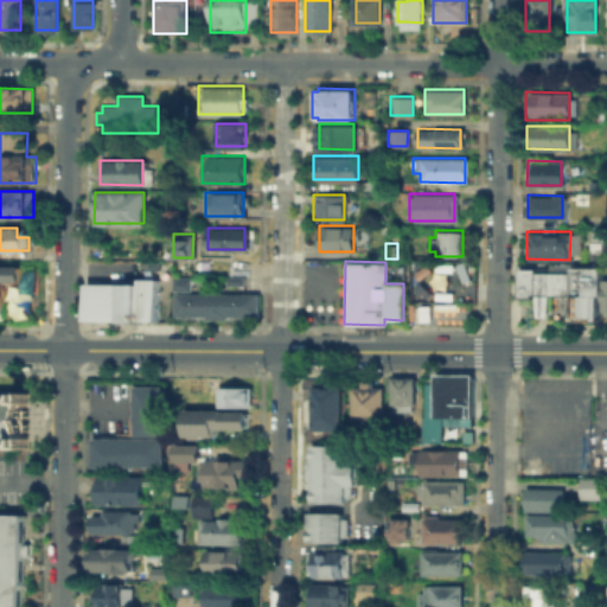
[(468,279),(461,282),(454,263),(462,261),(468,279)]
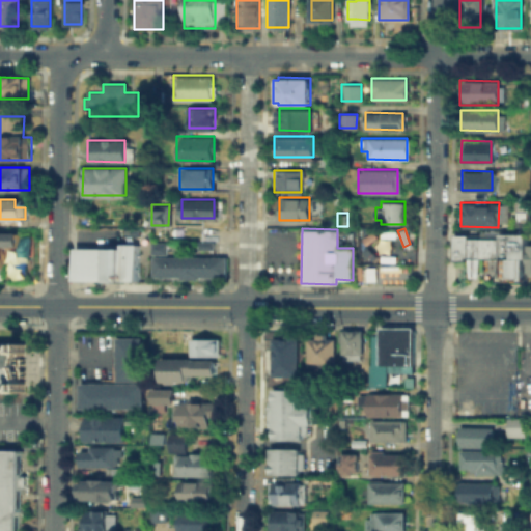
[(366,244),(362,239),(374,229),(379,233),(366,244)]
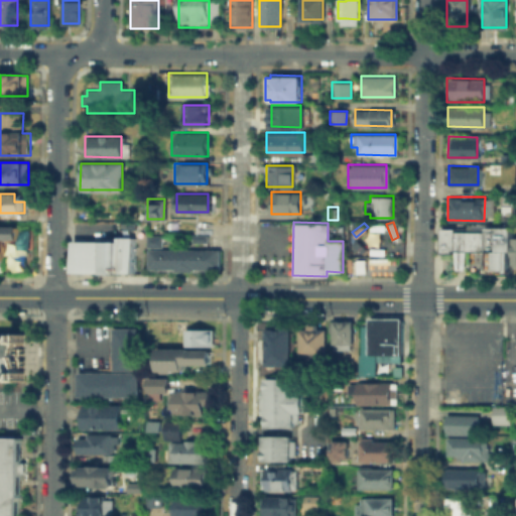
[(3,239),(3,225),(17,225),(17,239),(3,239)]
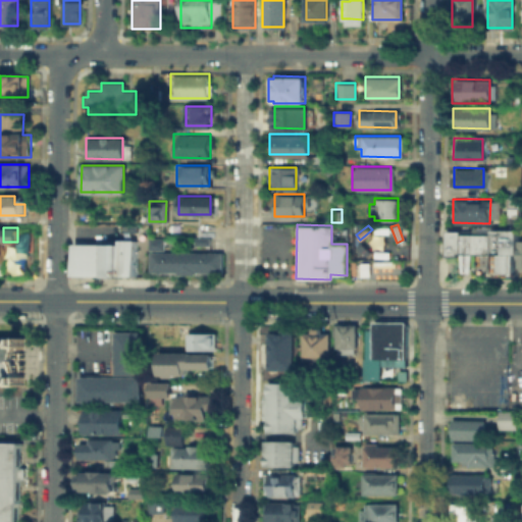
[(459,271),(470,271),(470,252),(498,252),(498,272),(514,273),(514,253),(518,253),(518,229),(446,229),(446,254),(454,254),(454,252),(459,252),(459,271)]
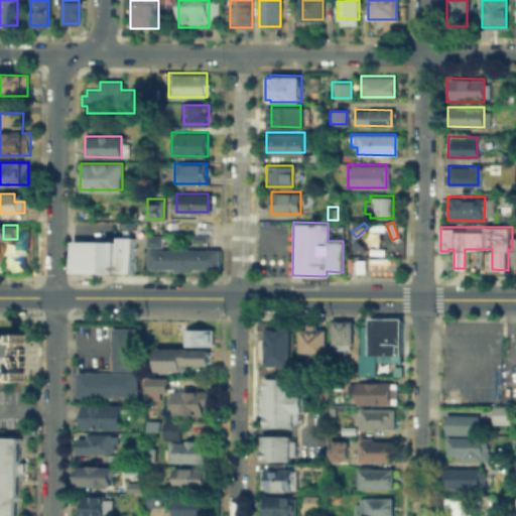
[(207,241),(190,241),(191,233),(207,233),(207,241)]
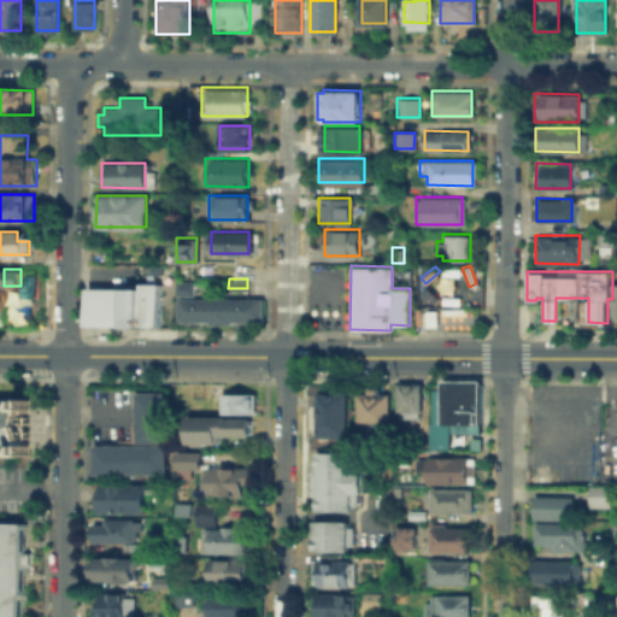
[(193,294),(175,294),(175,280),(194,280),(193,294)]
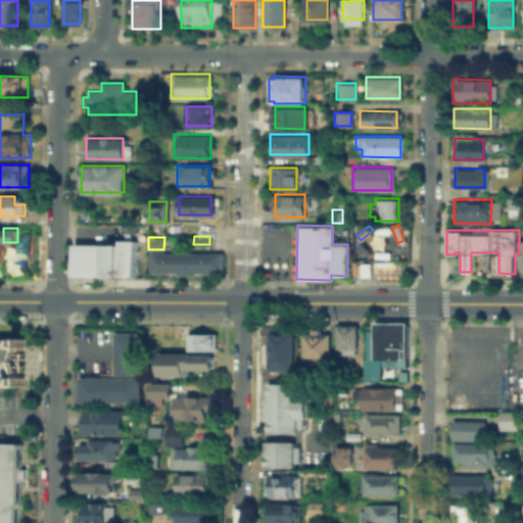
[(136,275),(120,275),(120,243),(120,239),(136,239),(136,275)]
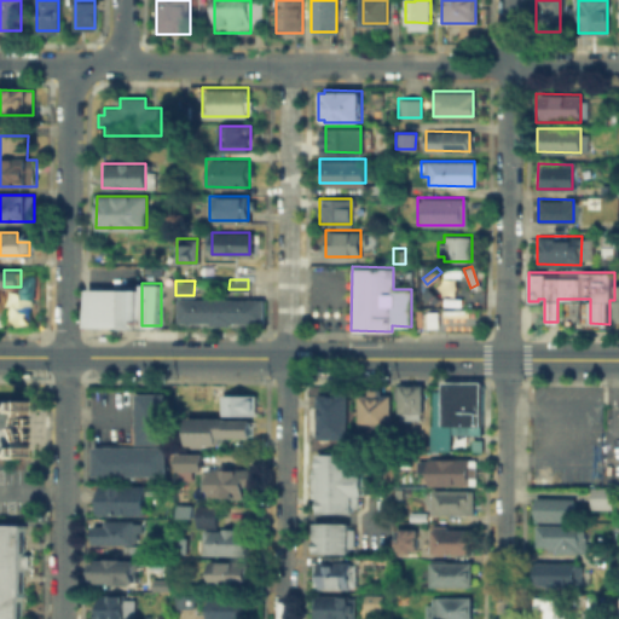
[(434,304),(421,291),(426,287),(439,299),(434,304)]
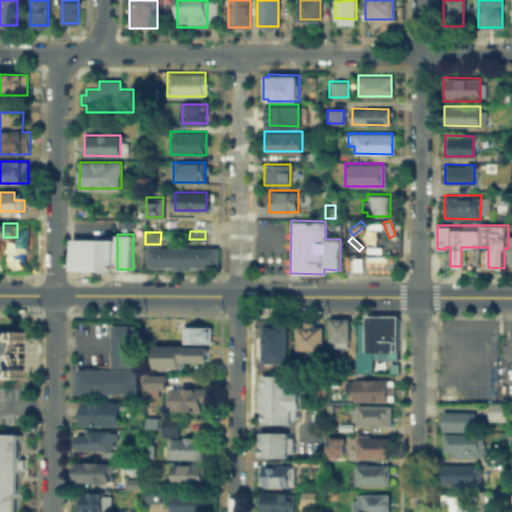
[(86,253),(72,253),(72,238),(86,238),(86,253)]
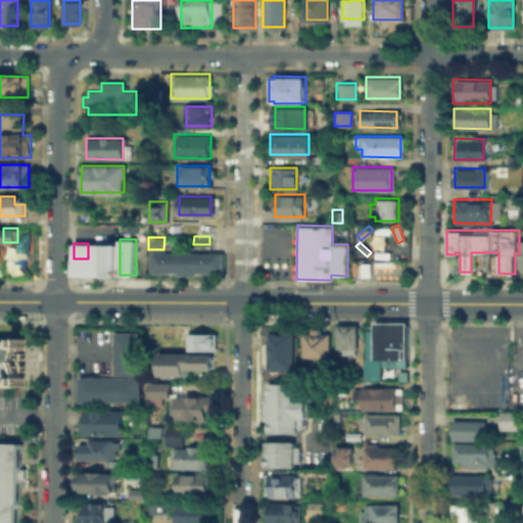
[(88,258),(88,243),(120,243),(120,275),(120,276),(111,276),(104,276),(104,275),(104,258),(88,258)]
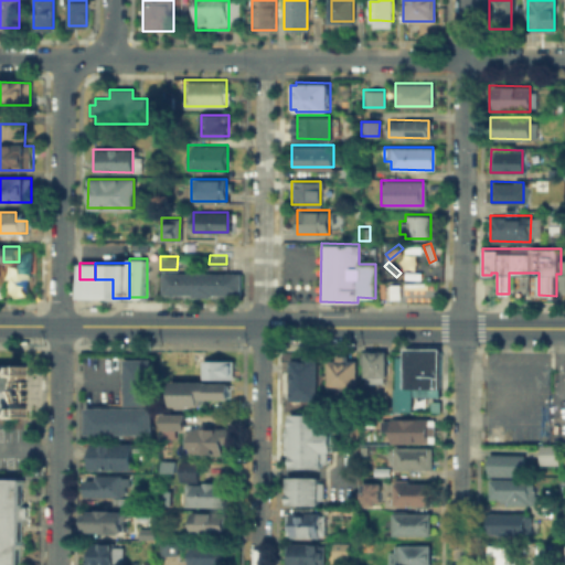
[(181,292),(161,292),(162,272),(181,272),(181,292)]
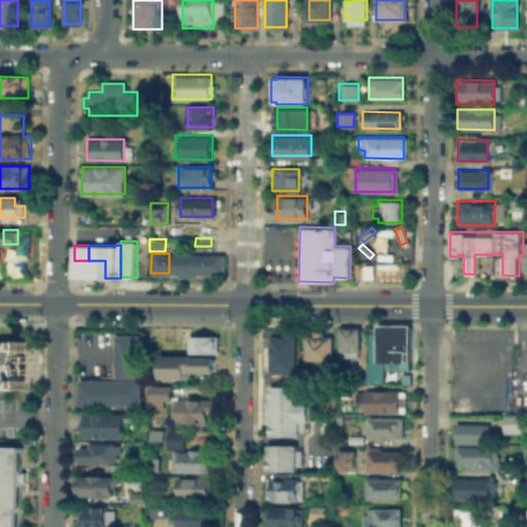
[(180,276),(178,274),(169,273),(169,253),(187,253),(187,276),(180,276)]
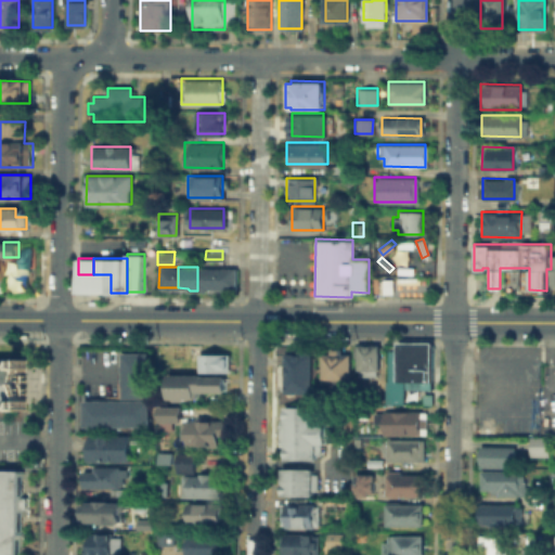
[(207,288),(205,291),(197,291),(197,267),(216,267),(216,288),(207,288)]
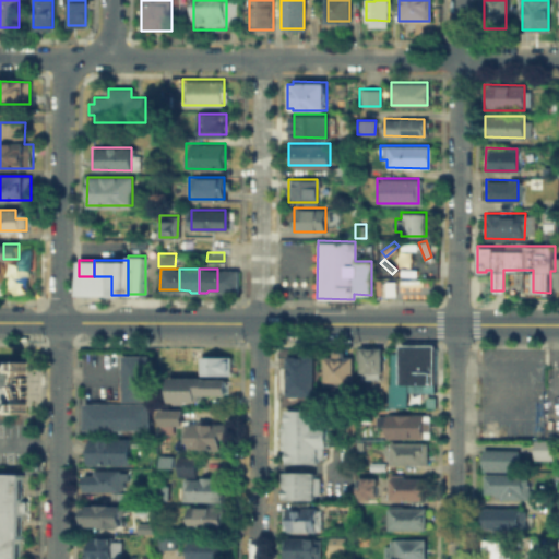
[(217,290),(217,269),(237,269),(237,290),(217,290)]
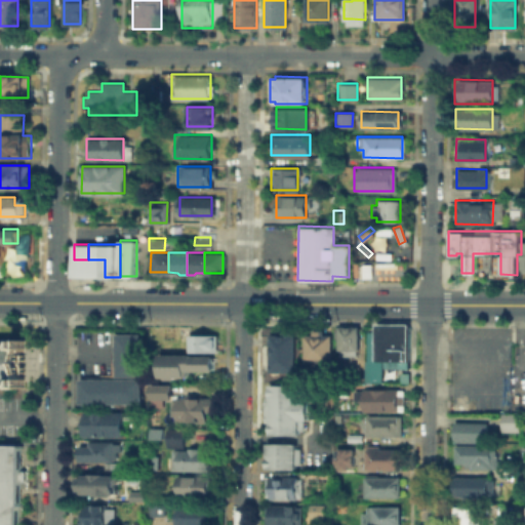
[(74,259),(74,276),(105,276),(105,259),(88,259),(74,259)]
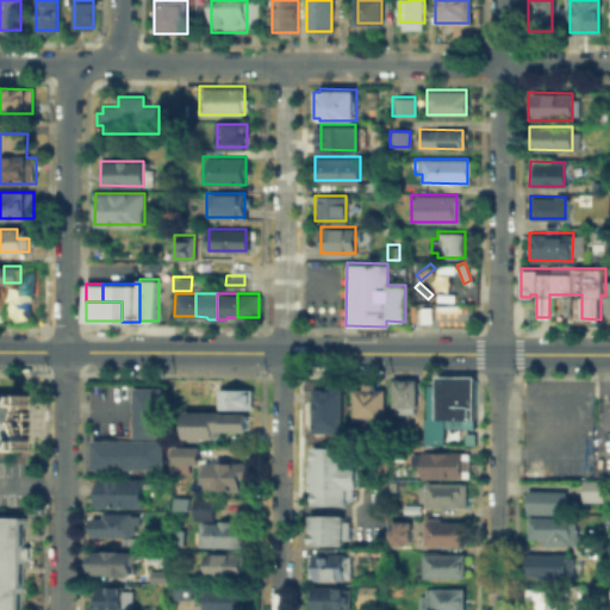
[(421,322),(430,322),(430,305),(421,305),(421,322)]
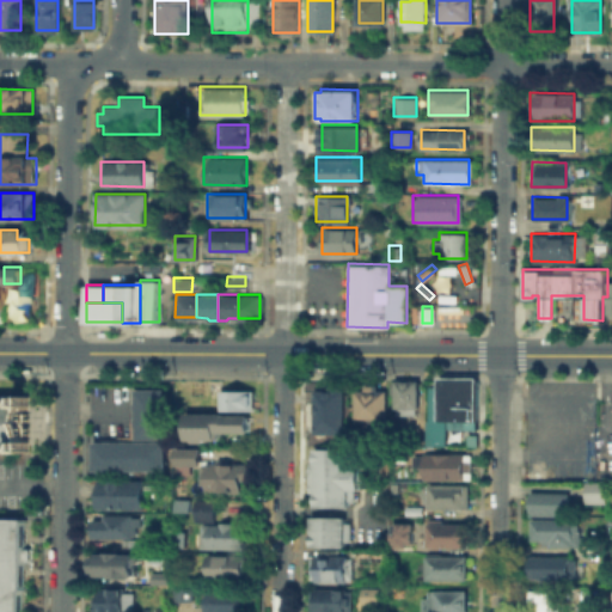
[(436,375),(452,375),(476,375),(476,428),(446,428),(446,444),(423,444),(423,418),(427,418),(427,384),(436,384),(436,379),(436,375)]
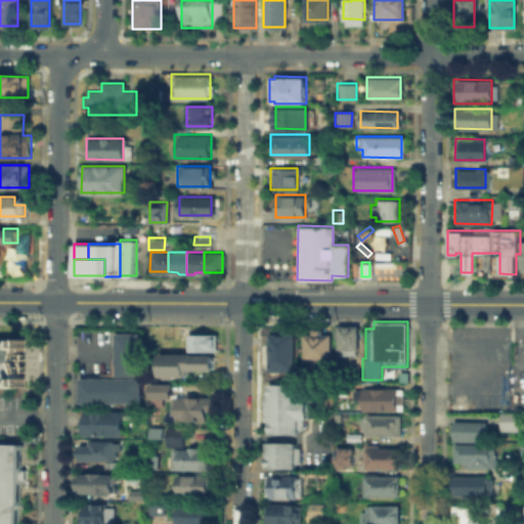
[(334,355),(334,323),(355,323),(355,355),(334,355)]
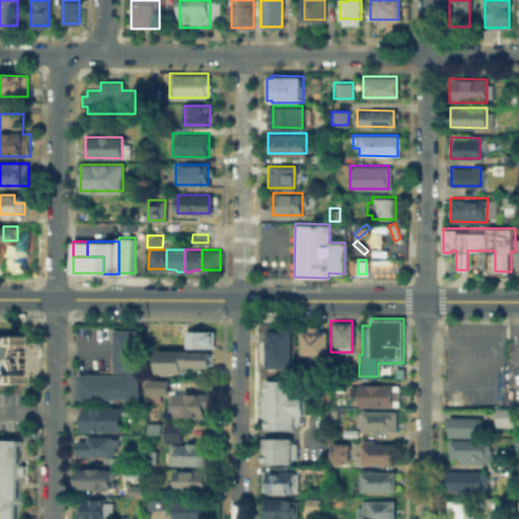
[(273,329),(273,325),(290,325),(290,357),(292,357),(292,367),(265,367),(265,329),(273,329)]
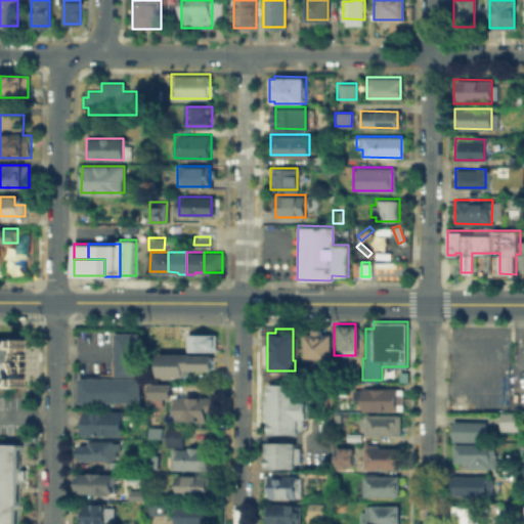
[(329,331),(329,361),(304,361),(304,331),(329,331)]
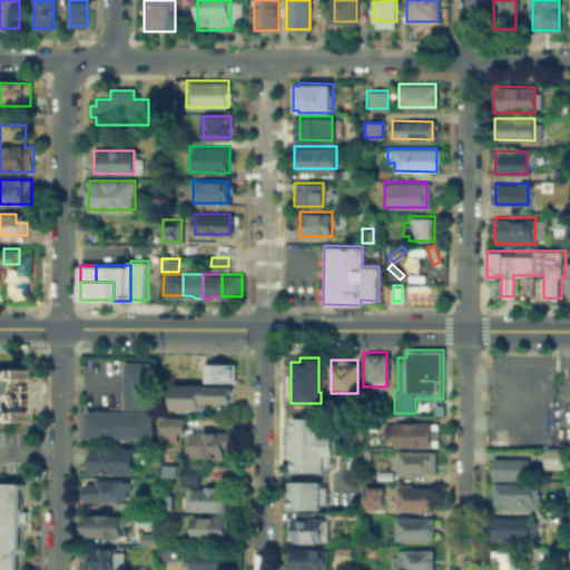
[(150,362),(150,406),(125,406),(125,393),(119,393),(120,372),(125,372),(125,362),(150,362)]
